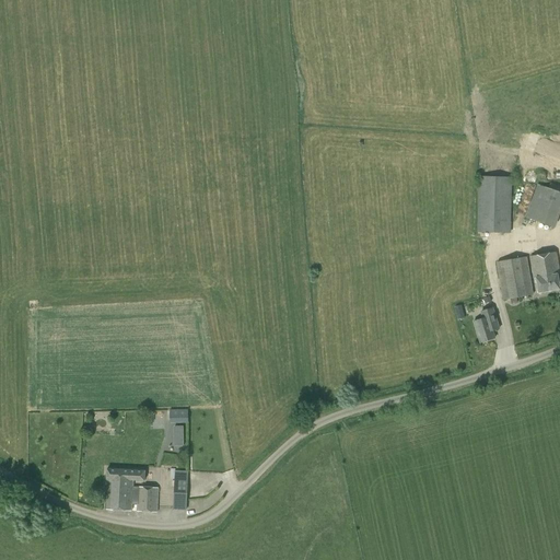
[(512,177),(478,176),(477,233),(510,234),(510,222),(514,222),(514,213),(511,213),(512,177)]
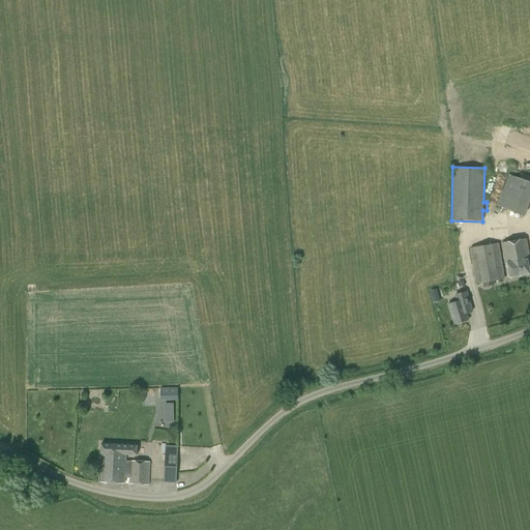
[(525,216),(529,199),(529,181),(509,175),(499,207),(525,216)]
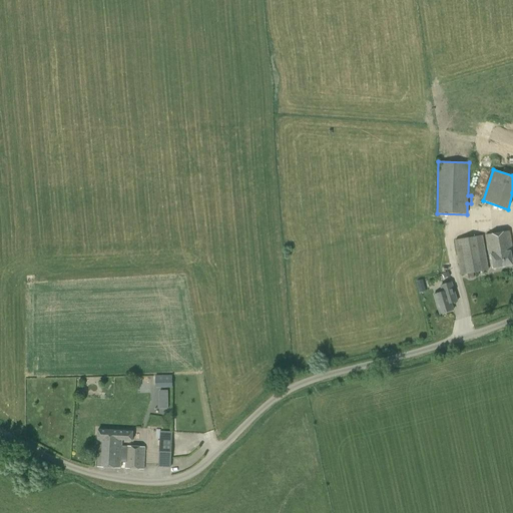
[(493,269),(512,266),(511,251),(512,251),(509,231),(485,235),(488,255),(491,255),(493,269)]
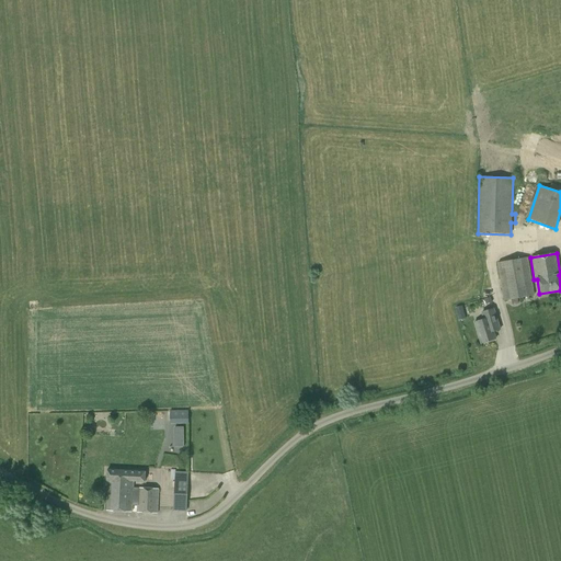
[(496,263),(503,301),(511,300),(512,306),(518,305),(517,298),(534,296),(527,258),(496,263)]
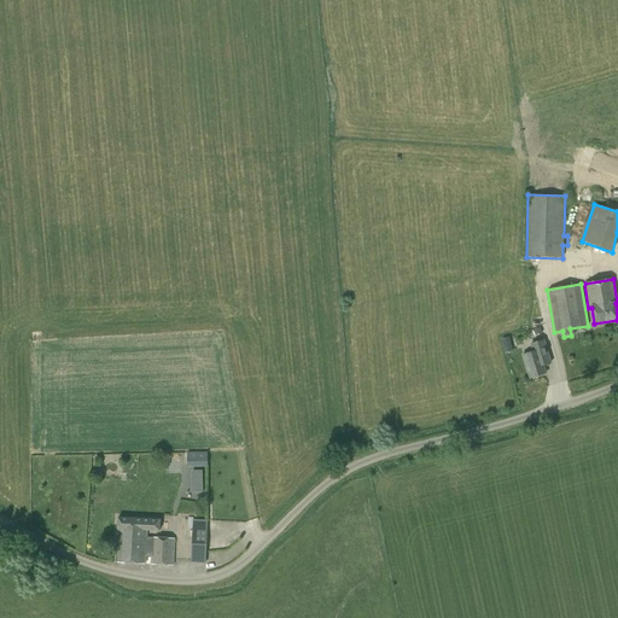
[(530,379),(546,373),(541,359),(548,356),(543,340),(530,345),(532,353),(523,356),(530,379)]
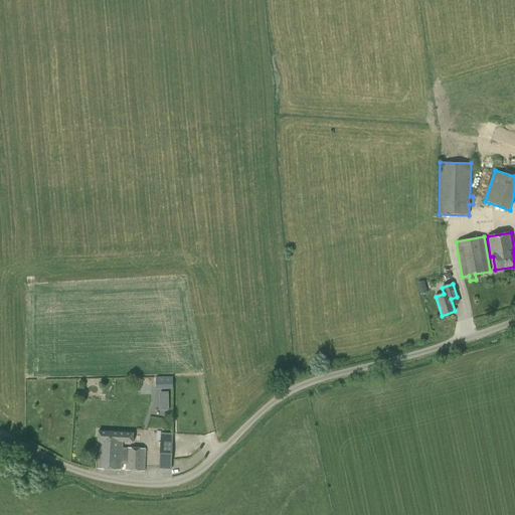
[(173,376),(157,377),(157,389),(173,389),(173,376)]
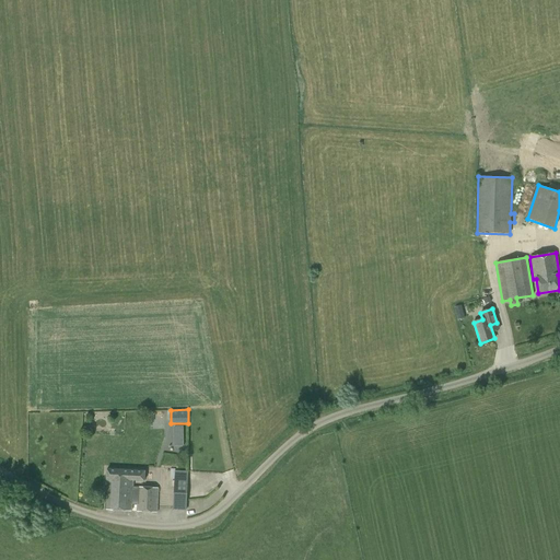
[(107,469),(107,486),(108,486),(106,510),(132,511),(132,505),(137,505),(137,511),(158,513),(159,488),(133,487),(133,480),(146,481),(146,471),(107,469)]
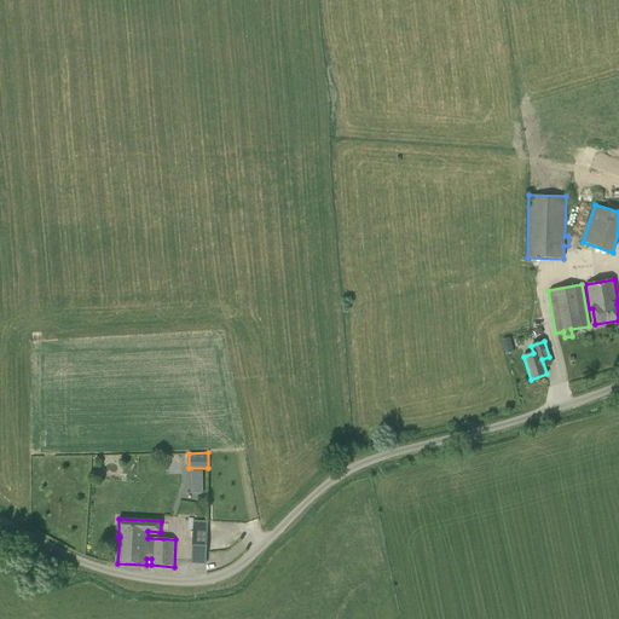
[(207,565),(208,521),(194,521),(192,565),(207,565)]
